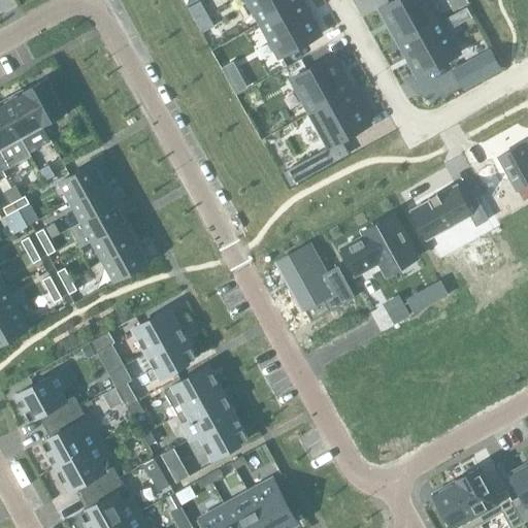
[(300,0),(246,0),(261,24),(301,1),(300,0)]
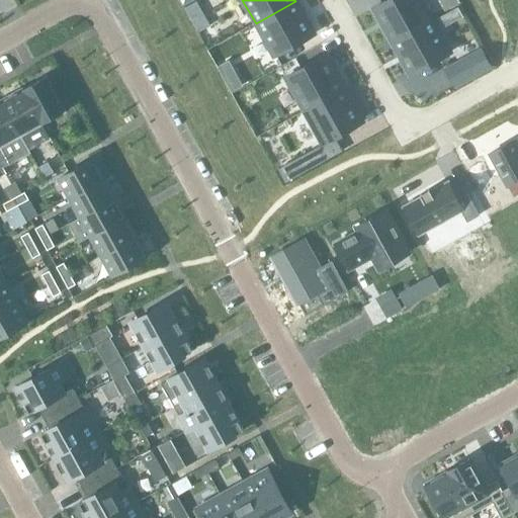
[(421,0),(389,0),(373,9),(392,42),(432,20),(421,0)]
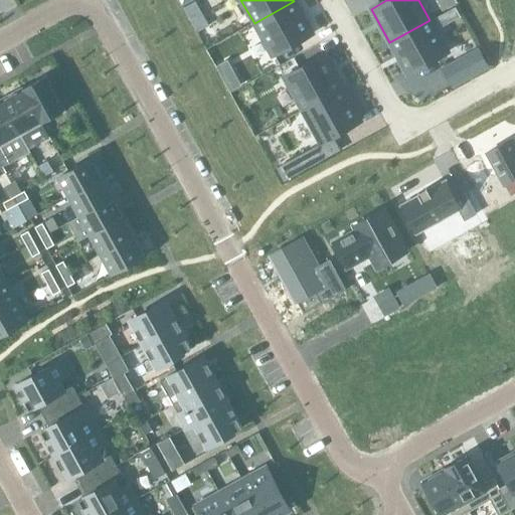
[(294,1),(254,23),(273,56),(313,34),(294,1)]
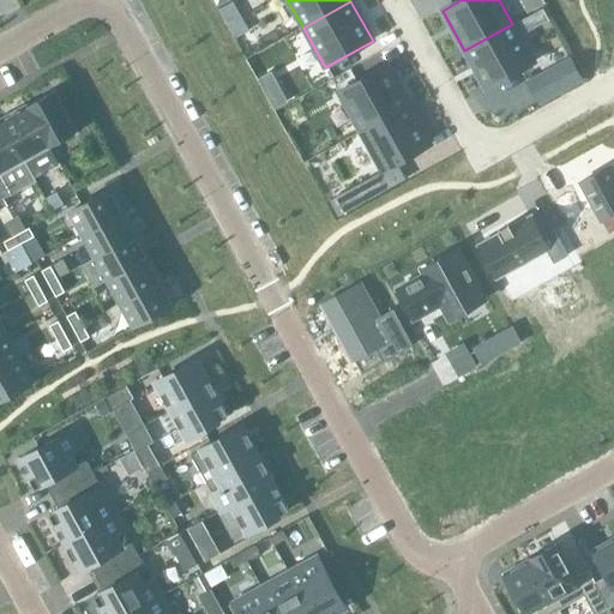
[(512,24),(464,50),(486,90),(534,64),(512,24)]
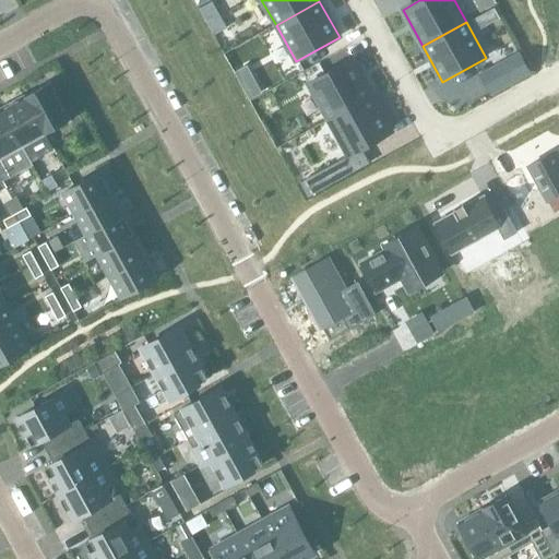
[(519,54),(480,75),(491,94),(530,73),(519,54)]
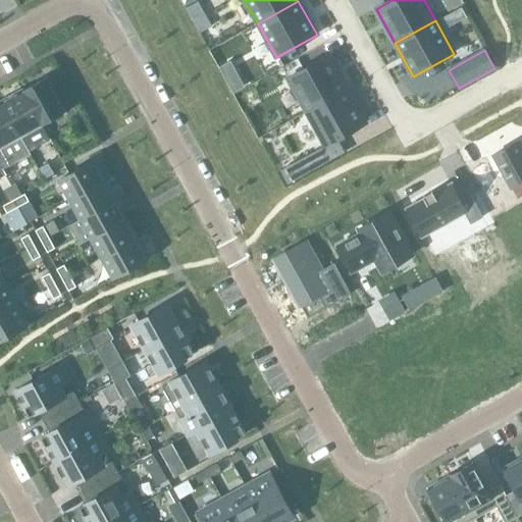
[(328,56),(288,79),(306,112),(347,90),(328,56)]
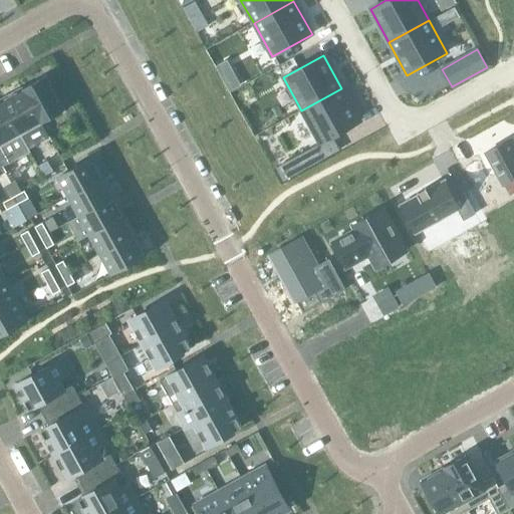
[(45,77),(23,89),(41,122),(63,110),(45,77)]
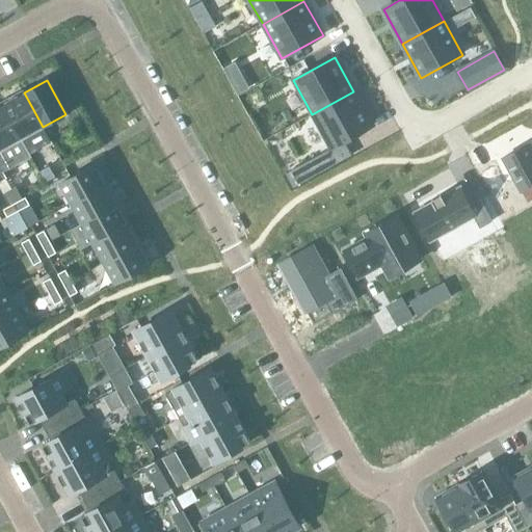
[(353,91),(312,114),(330,149),(372,126),(353,91)]
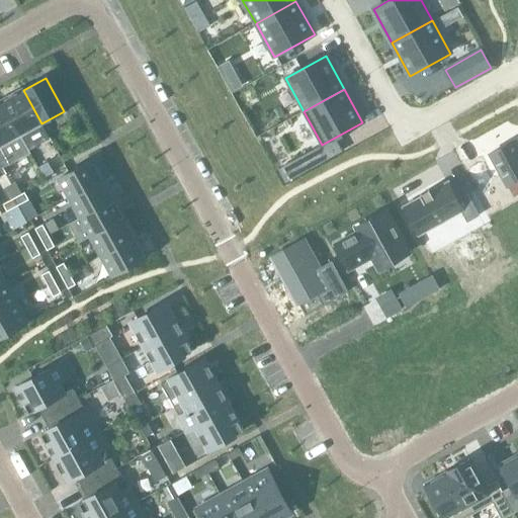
[(23,90),(2,102),(20,136),(41,123),(23,90)]
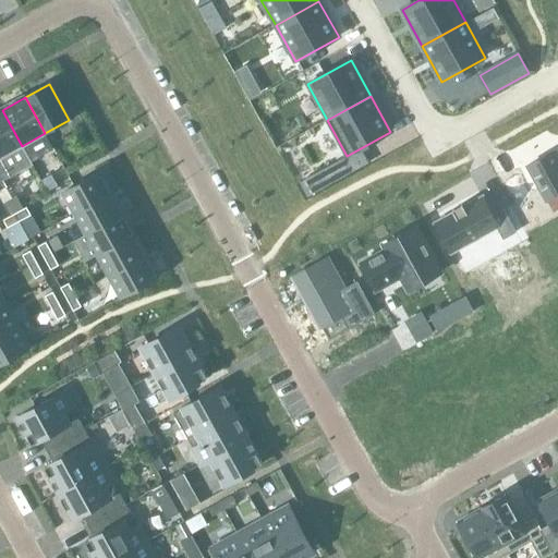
[(0,158),(22,146),(2,110),(0,110),(0,158)]
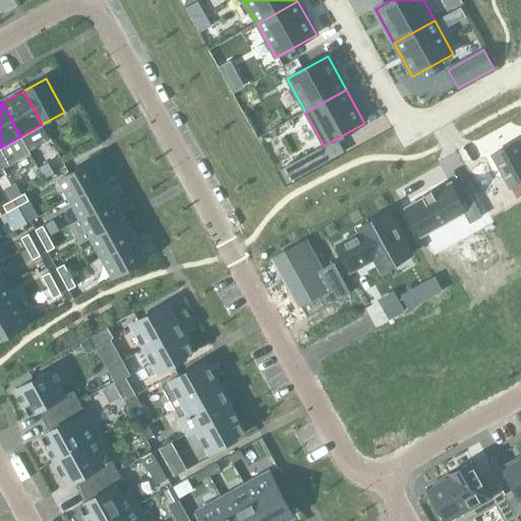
[(79,118),(73,106),(64,111),(71,123),(79,118)]
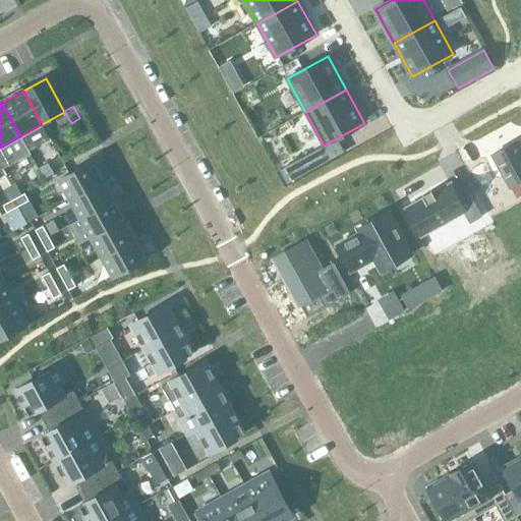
[(337,139),(294,163),(301,176),(344,153),(337,139)]
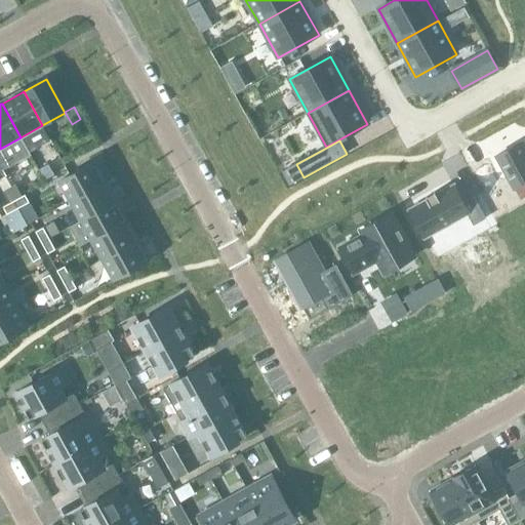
[(524,151),(521,143),(495,156),(514,190),(524,184),(524,151)]
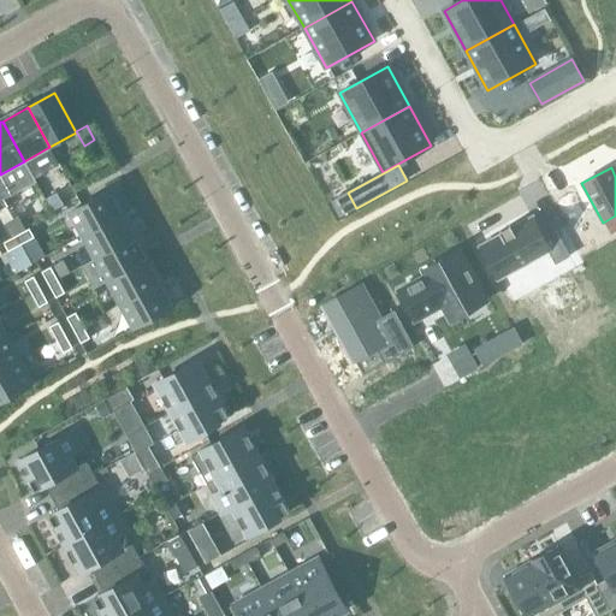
[(112,190),(69,213),(82,237),(125,214),(112,190)]
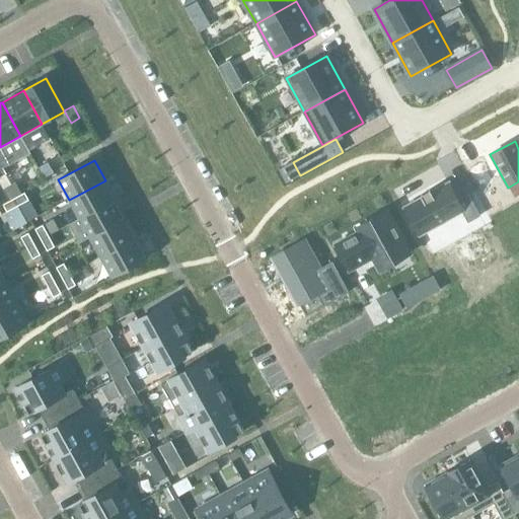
[(105,180),(69,200),(80,219),(116,199),(105,180)]
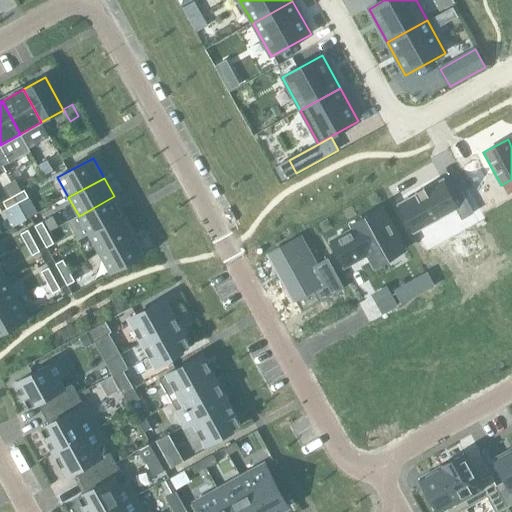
[(416,195),(400,204),(415,232),(456,210),(462,220),(474,213),(462,192),(451,198),(442,181),(425,190),(424,188),(423,189),(424,191),(417,194),(416,192),(415,193),(416,195)]
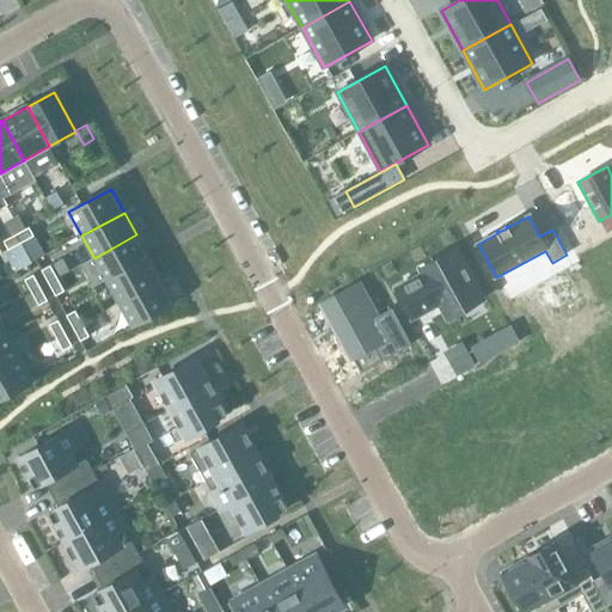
[(14,218),(5,224),(12,237),(17,234),(26,230),(20,220),(14,218)]
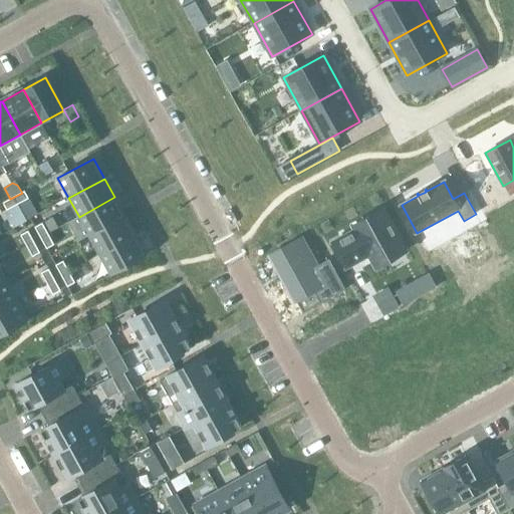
[(24,191),(14,197),(18,205),(28,199),(24,191)]
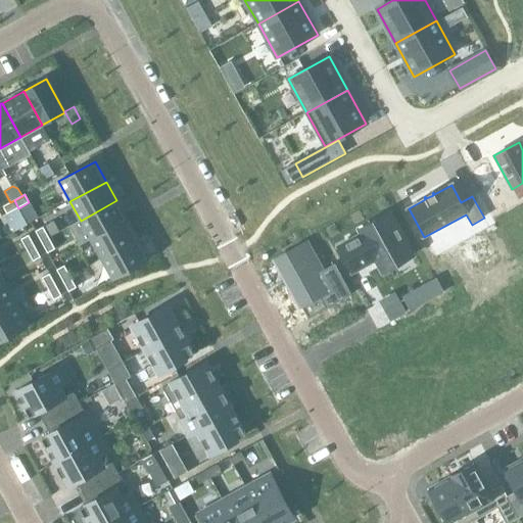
[(14,200),(3,206),(7,215),(18,208),(14,200)]
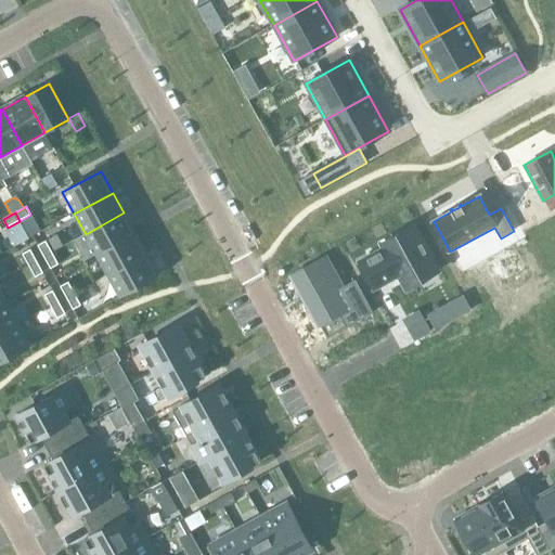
[(124,213),(86,234),(97,255),(136,233),(124,213)]
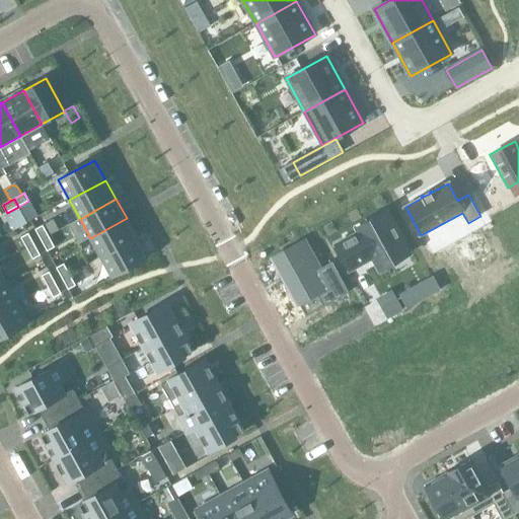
[(335,245),(350,271),(372,258),(379,271),(410,253),(387,212),(356,228),(358,232),(335,245)]
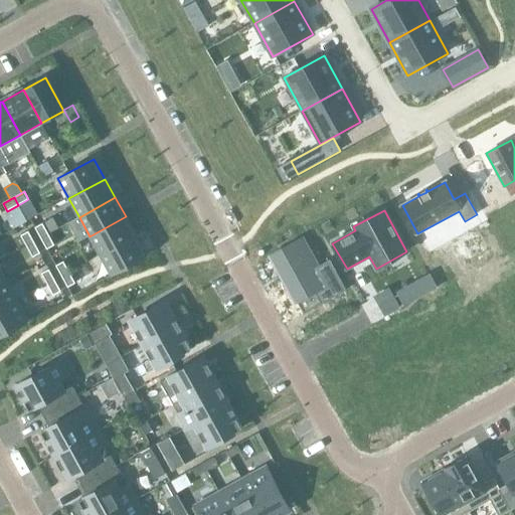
[(126,216),(90,236),(100,255),(136,235),(126,216)]
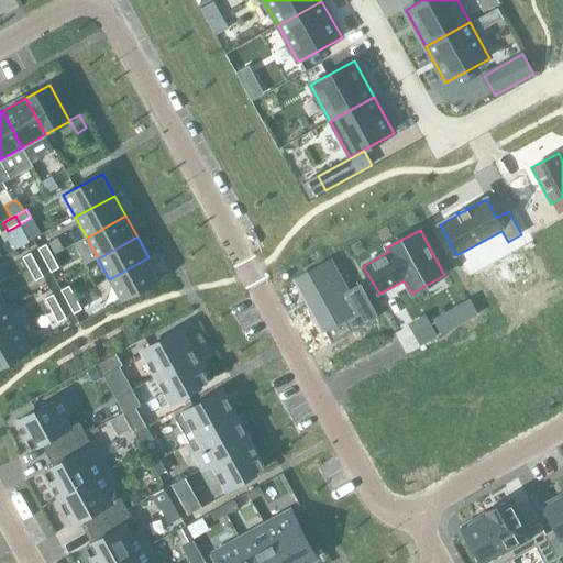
[(46,244),(39,249),(45,261),(53,256),(46,244)]
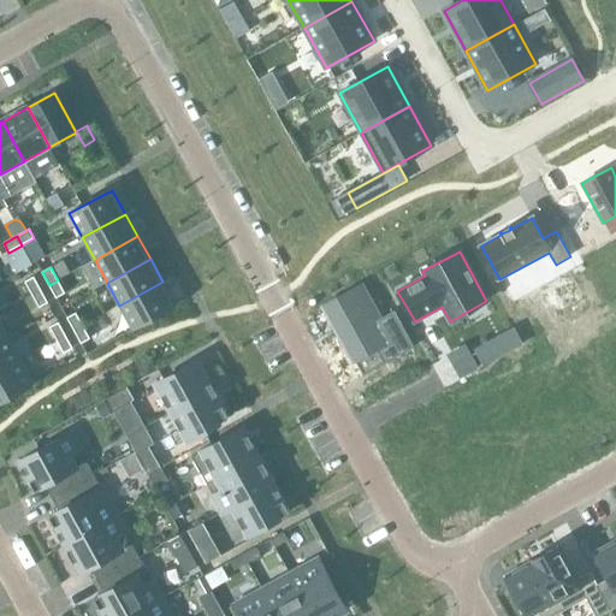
[(34,277),(25,282),(33,295),(41,290),(34,277)]
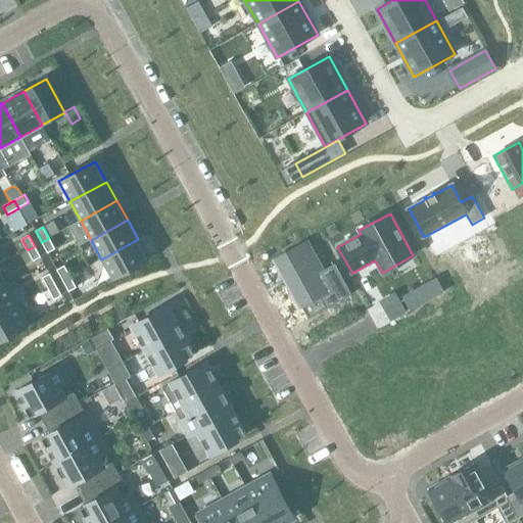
[(49,238),(42,242),(48,253),(55,249),(49,238)]
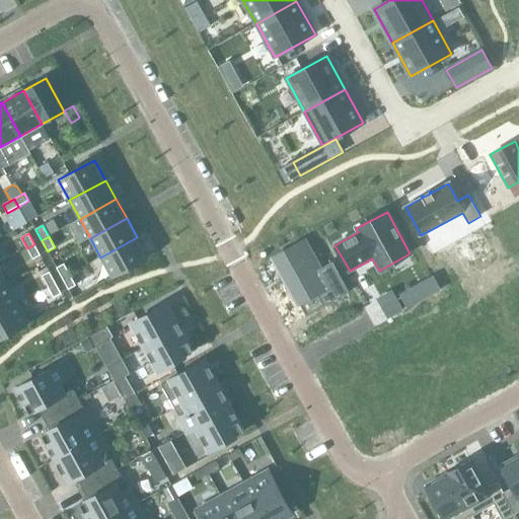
[(137,237),(100,257),(112,278),(148,257),(137,237)]
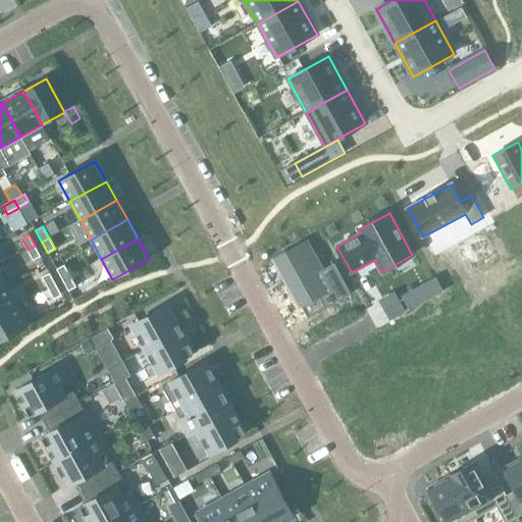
[(307,242),(274,260),(300,306),(318,296),(325,308),(351,294),(334,263),(322,269),(307,242)]
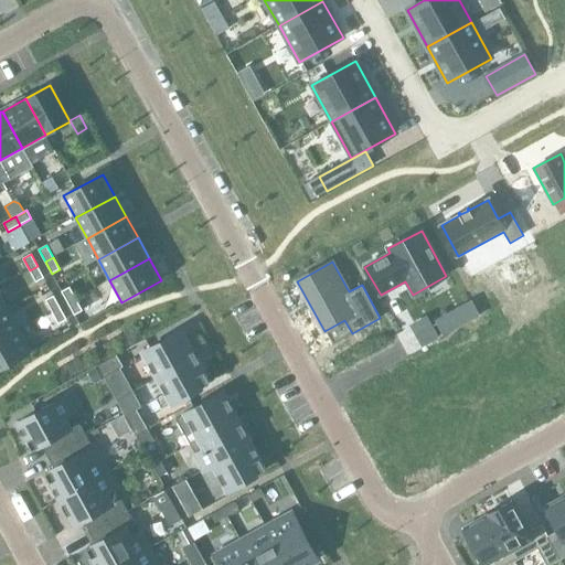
[(38,266),(30,270),(35,283),(44,278),(38,266)]
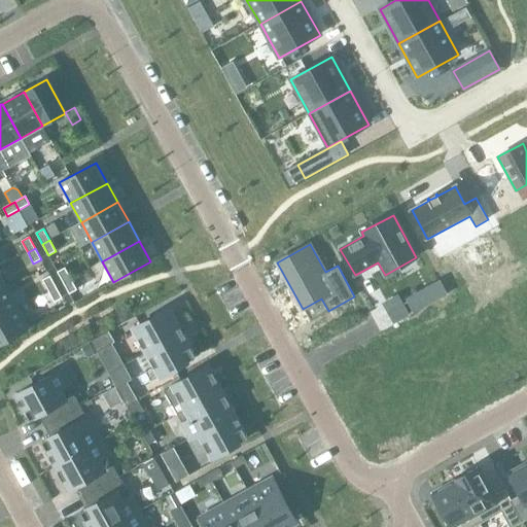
[(65,268),(58,272),(63,283),(71,279),(65,268)]
